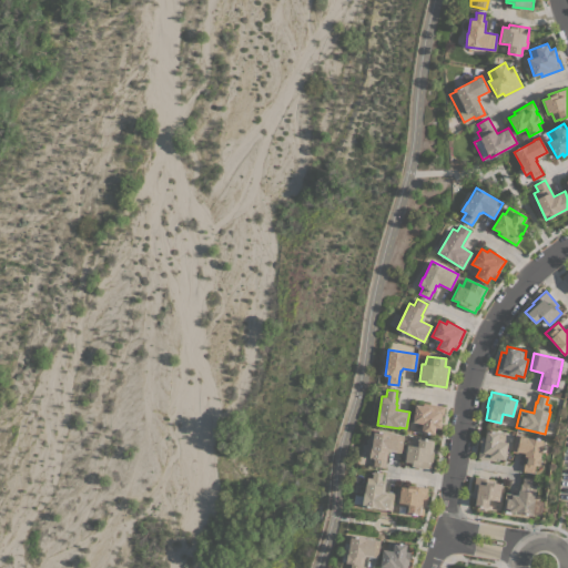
[(415,404),(423,405),(423,403),(444,406),(443,415),(440,415),(440,418),(442,418),(440,428),(436,427),(435,434),(422,432),(423,424),(413,422),(415,404)]
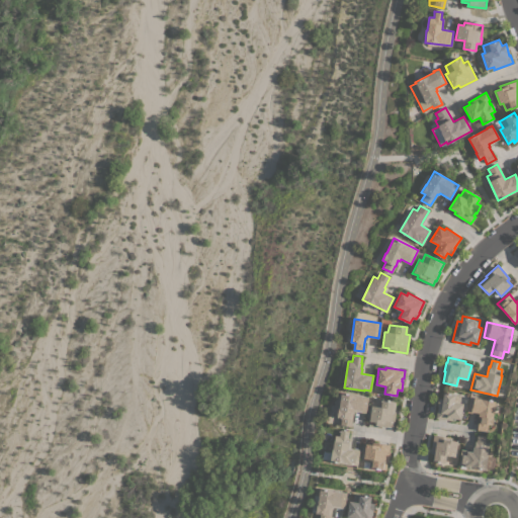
[(338,409),(339,409),(341,393),(368,397),(365,413),(354,411),(354,413),(353,413),(351,426),(340,425),(341,418),(337,417),(338,409)]
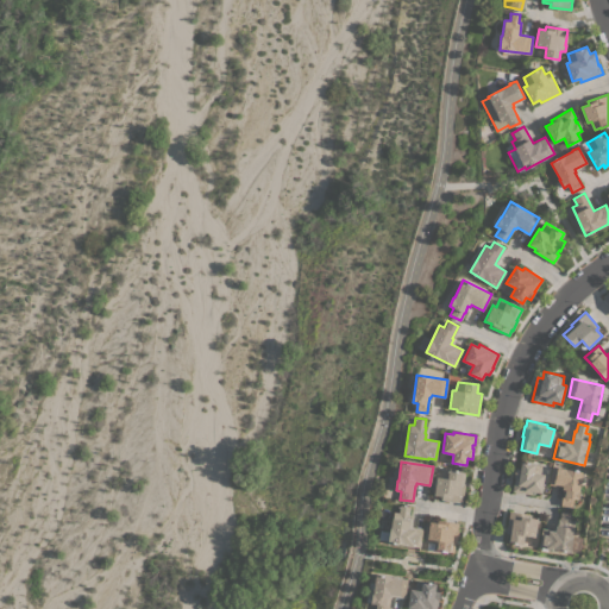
[(541,493),(534,491),(533,495),(512,491),(515,469),(520,469),(521,462),(541,465),(540,473),(545,475),(541,493)]
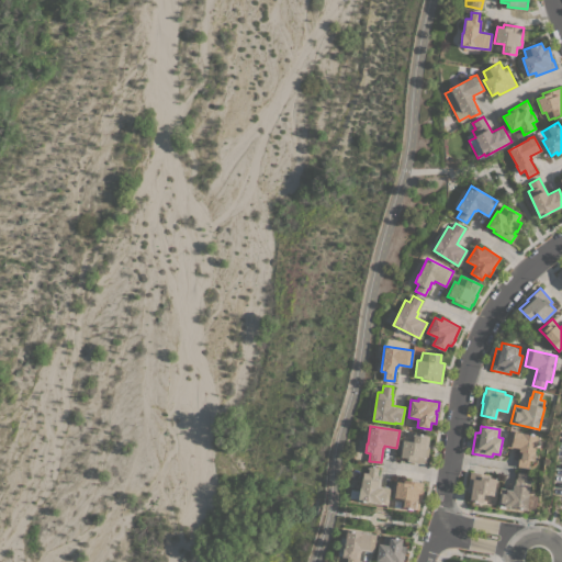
[(534,461),(529,460),(528,468),(518,467),(520,449),(507,447),(509,430),(514,431),(538,435),(534,461)]
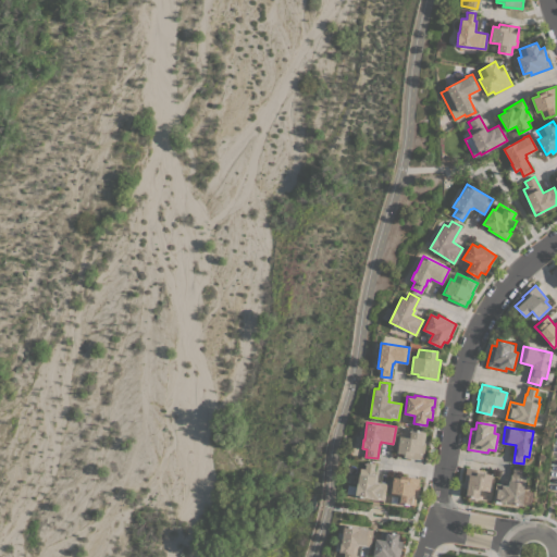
[(399,436),(404,436),(405,429),(425,431),(423,443),(425,443),(423,459),(404,457),(404,454),(397,453),(399,436)]
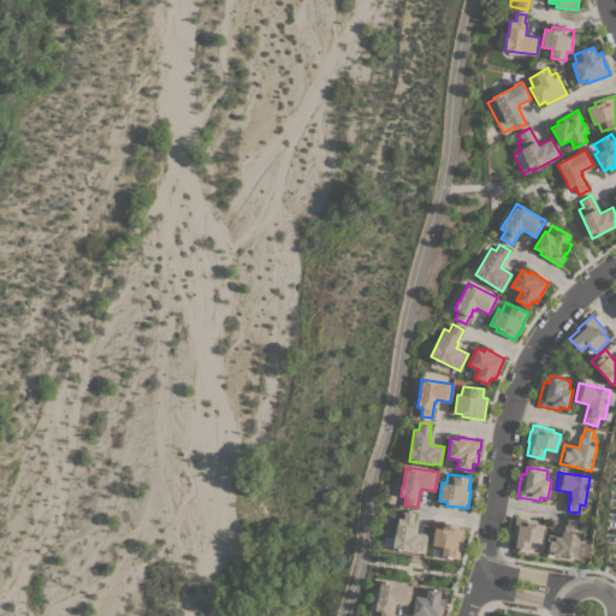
[(425,554),(394,549),(398,517),(403,519),(404,510),(414,513),(413,520),(414,521),(413,527),(415,527),(414,533),(427,535),(425,554)]
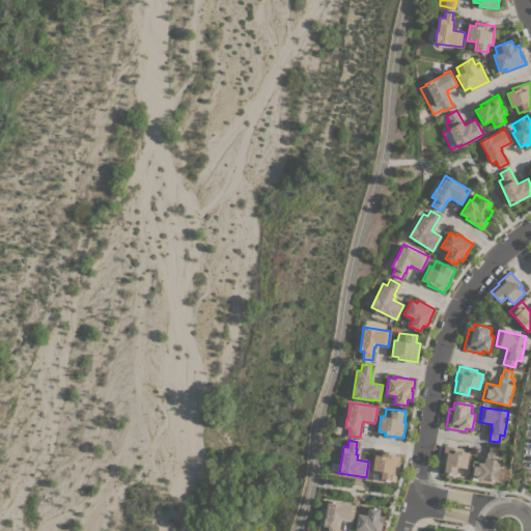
[(467,468),(457,467),(455,475),(444,473),(445,465),(441,465),(444,446),(463,448),(462,451),(469,452),(467,468)]
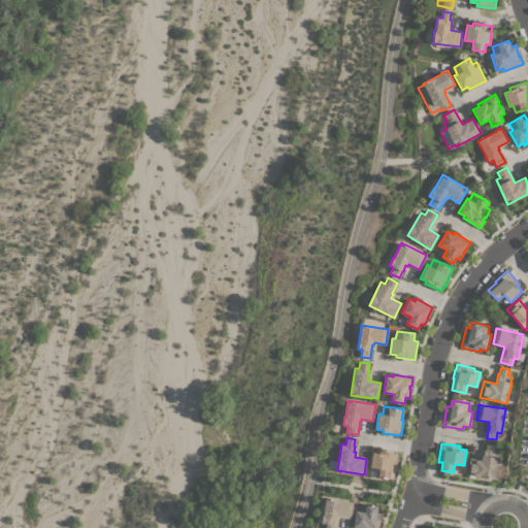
[(496,465),(497,465),(494,479),(467,473),(469,458),(483,460),(484,450),(485,450),(486,443),(495,444),(494,451),(498,452),(497,457),(497,458),(496,465)]
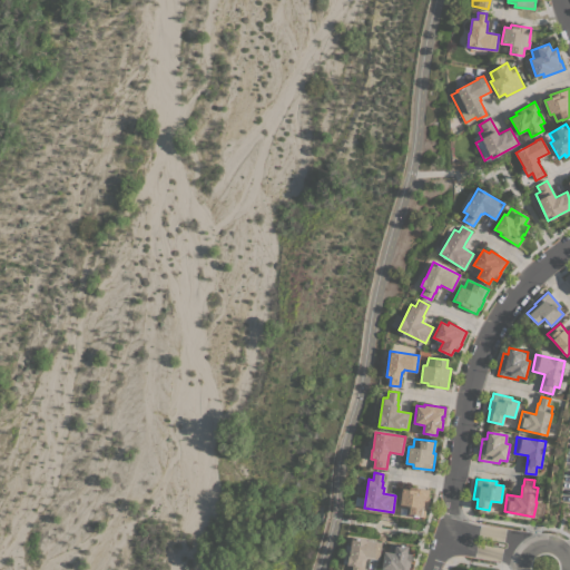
[(428,495),(429,495),(428,505),(426,505),(424,517),(419,516),(419,517),(411,516),(411,514),(408,514),(410,505),(400,504),(402,488),(410,489),(410,487),(429,490),(428,495)]
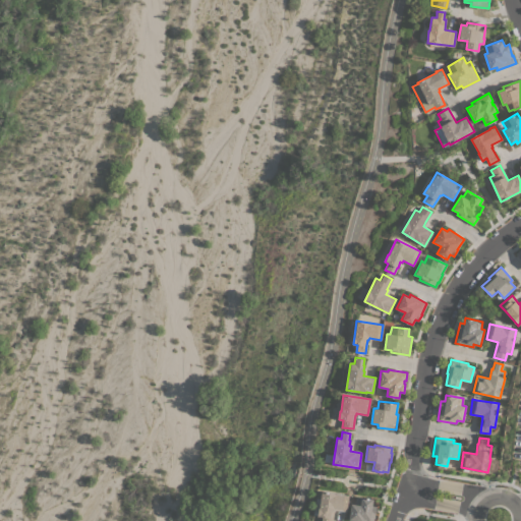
[(346,512),(335,510),(335,512),(334,512),(332,520),(321,520),(322,517),(317,516),(319,508),(320,508),(322,491),(349,496),(346,512)]
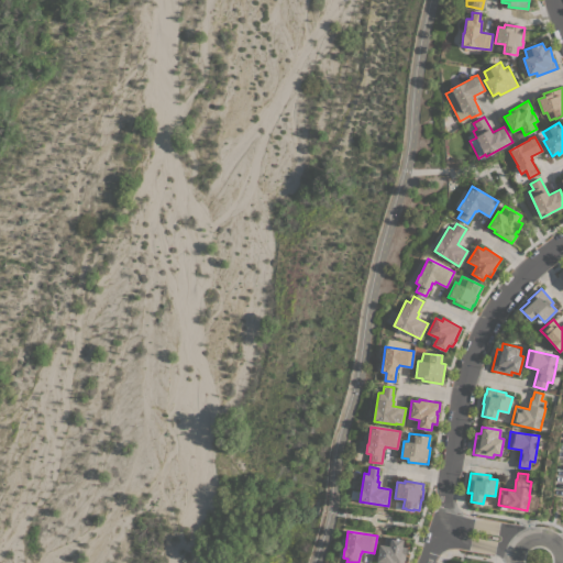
[(379,544),(383,545),(384,537),(403,539),(401,547),(406,547),(403,562),(384,562),(376,562),(379,544)]
